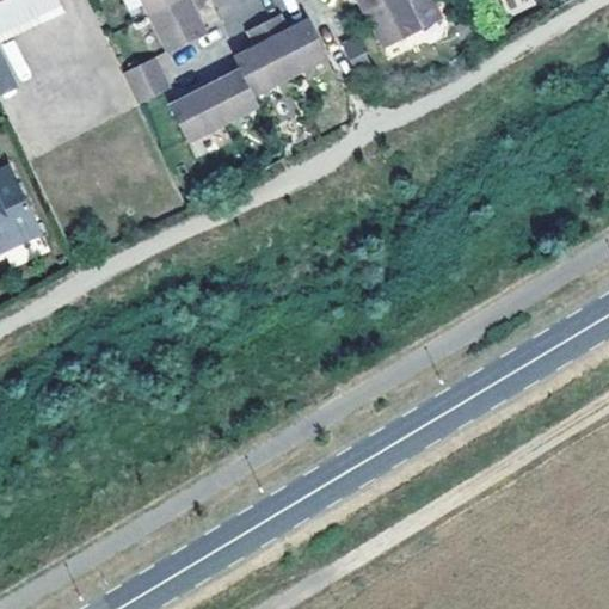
[(0,29),(59,0),(57,0),(0,0),(0,29)]
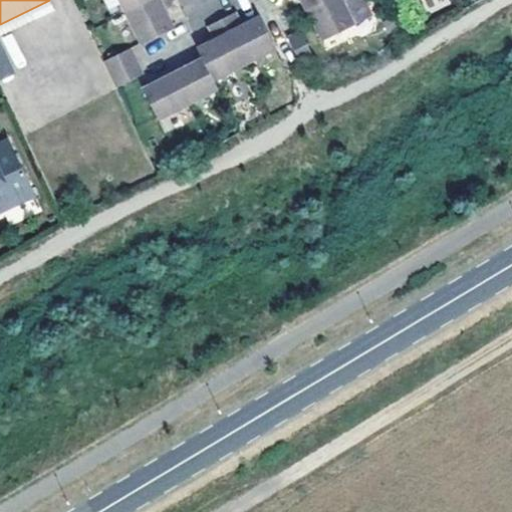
[(117,0),(124,12),(149,0),(117,0)]
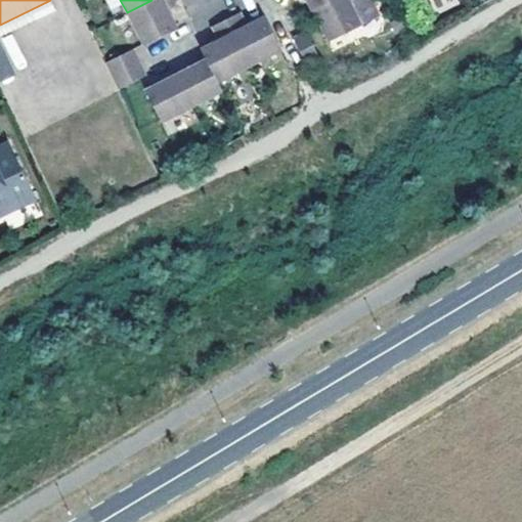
[(182,2),(181,0),(151,0),(127,12),(142,45),(178,28),(169,9),(182,2)]
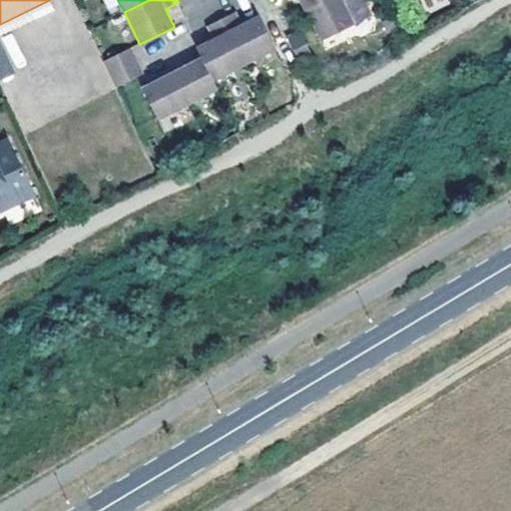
[(285,0),(286,1),(288,0),(296,0),(302,10),(304,9),(322,0),(285,0)]
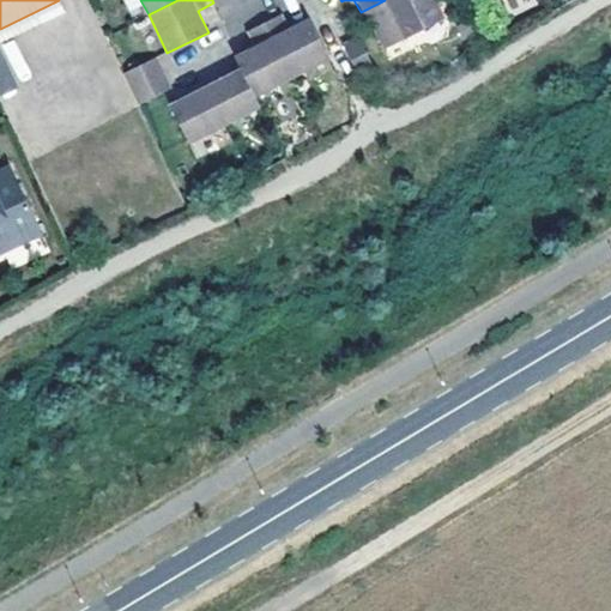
[(433,0),(385,0),(363,11),(373,30),(381,48),(422,28),(442,17),(433,0)]
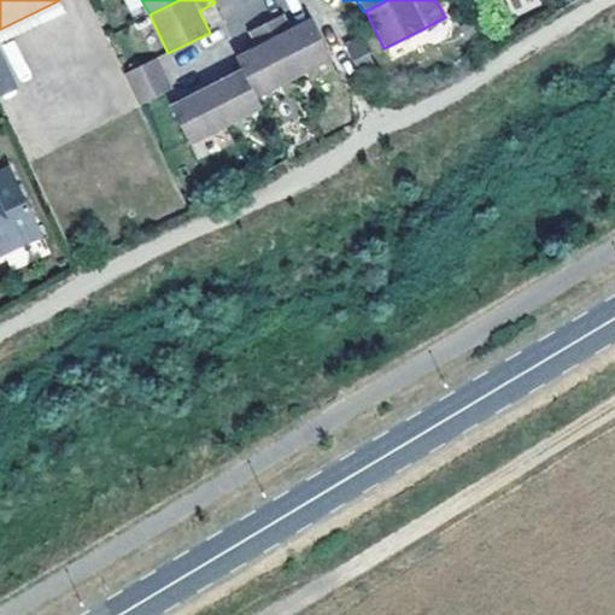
[(285,13),(267,22),(298,81),(335,63),(312,18),(292,28),(285,13)]
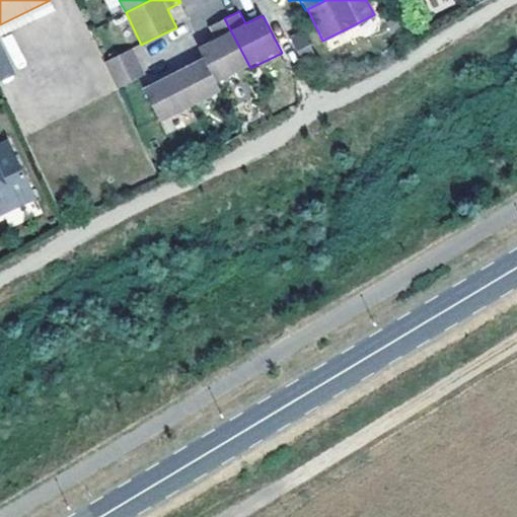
[(250,68),(224,18),(210,26),(216,39),(200,47),(205,56),(219,84),(250,68)]
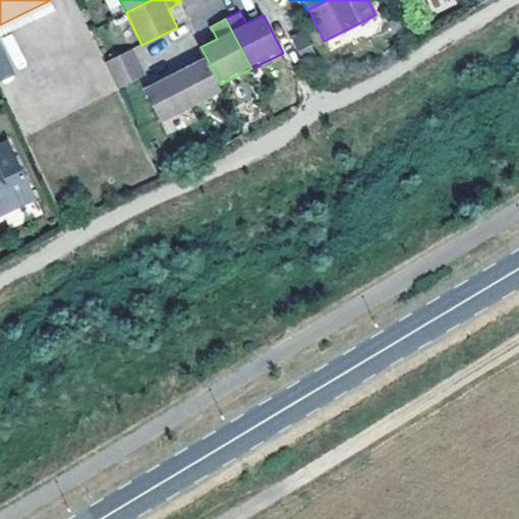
[(319,57),(304,30),(290,36),(304,64),(319,57)]
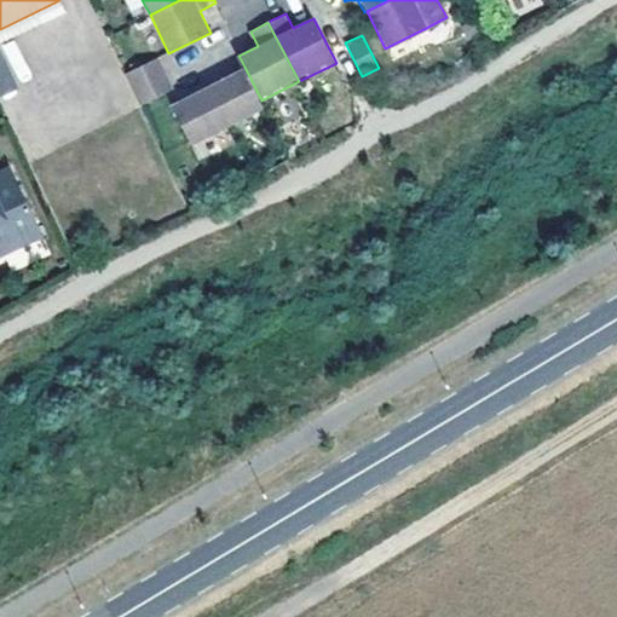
[(126,74),(133,90),(163,74),(156,58),(126,74)]
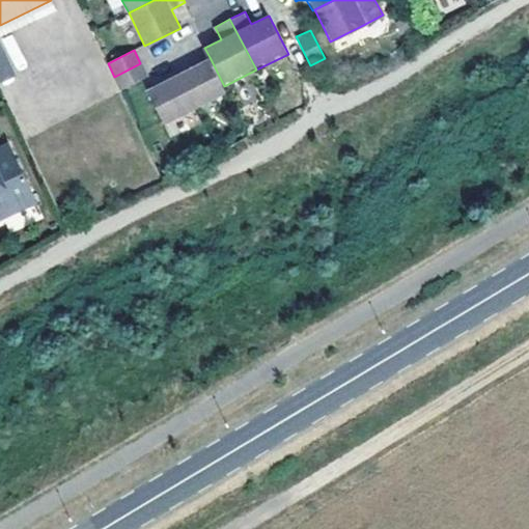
[(191,66),(178,74),(197,109),(227,93),(224,86),(210,57),(191,66)]
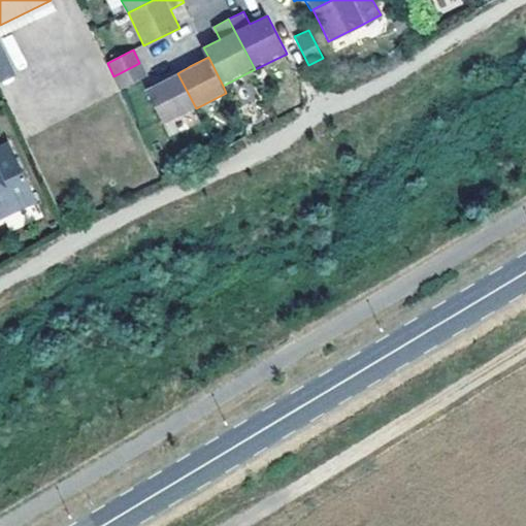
[(146,77),(139,63),(113,76),(121,90),(146,77)]
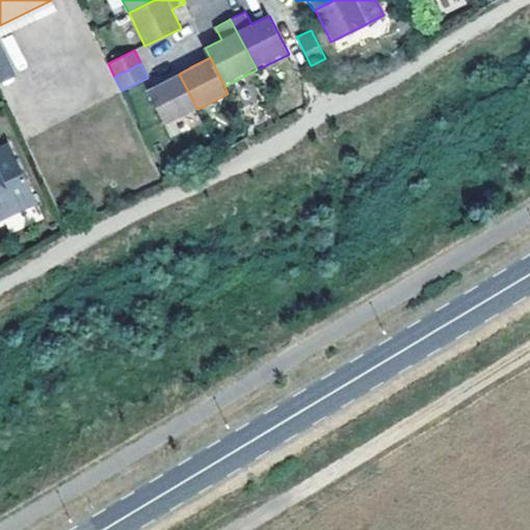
[(179,74),(155,85),(147,89),(164,126),(197,109),(179,74)]
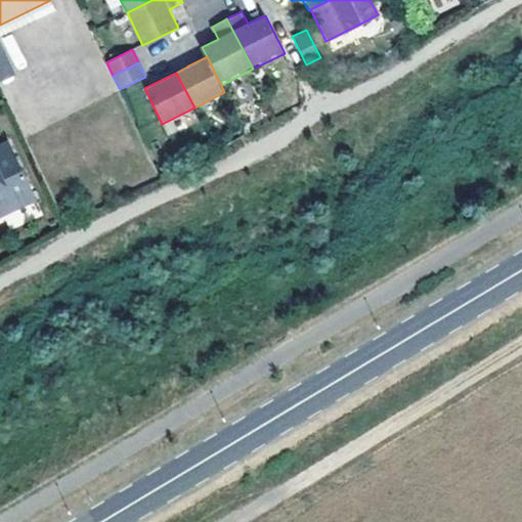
[(46,144),(51,156),(67,149),(61,137),(46,144)]
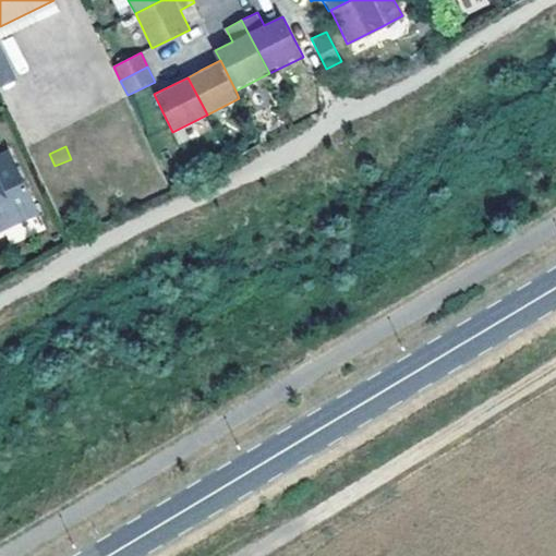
[(0,172),(16,166),(10,153),(0,157),(0,172)]
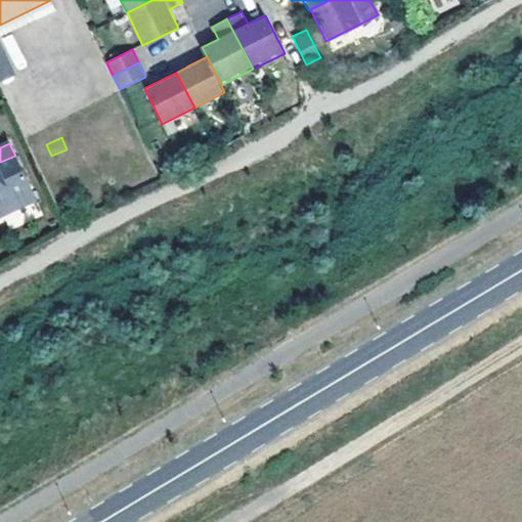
[(0,216),(36,201),(15,156),(0,162),(0,216)]
